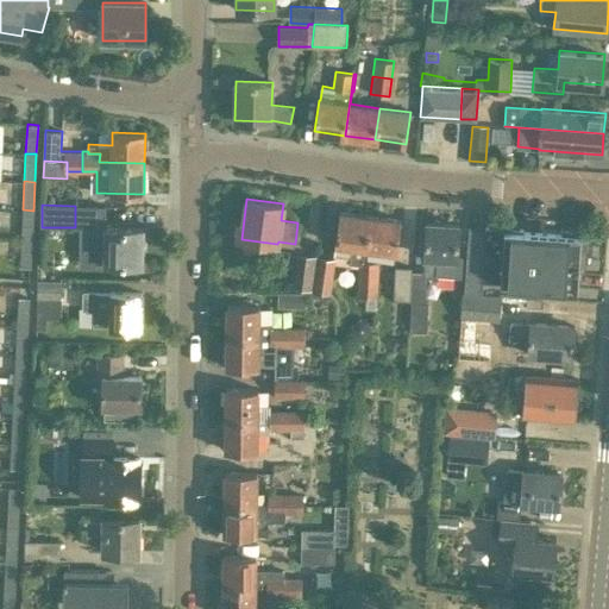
[(101,206),(75,206),(75,227),(88,227),(88,263),(143,264),(143,227),(101,226),(101,206)]
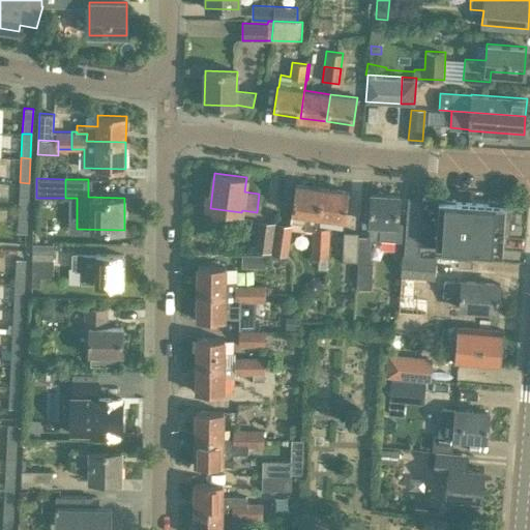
[(19,207),(28,208),(29,183),(20,182),(19,207)]
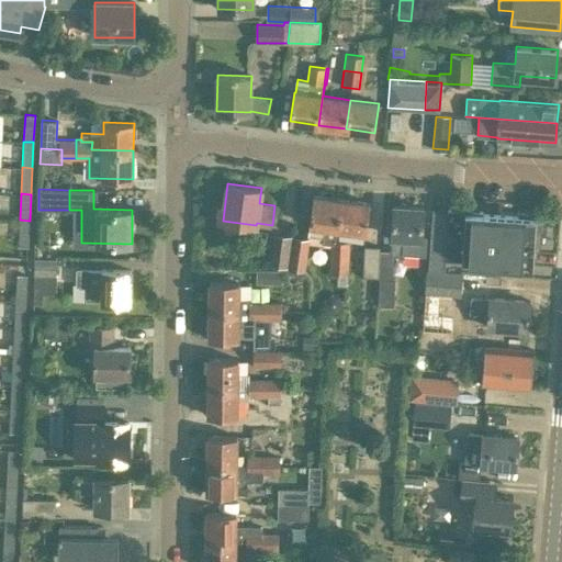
[(338,228),(343,198),(314,194),(310,224),(308,235),(324,237),(324,244),(333,244),(333,240),(337,240),(338,228)]
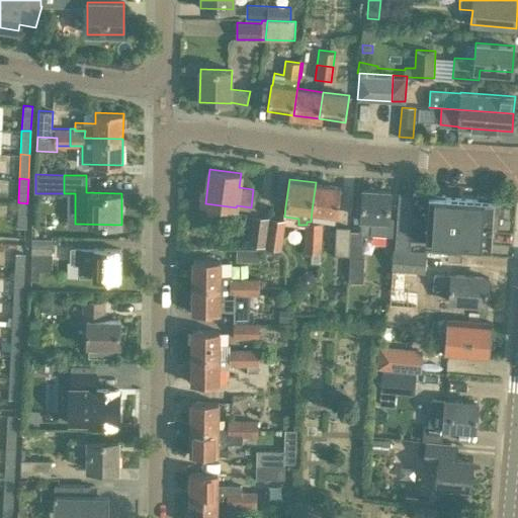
[(316,182),(312,210),(338,214),(342,186),(316,182)]
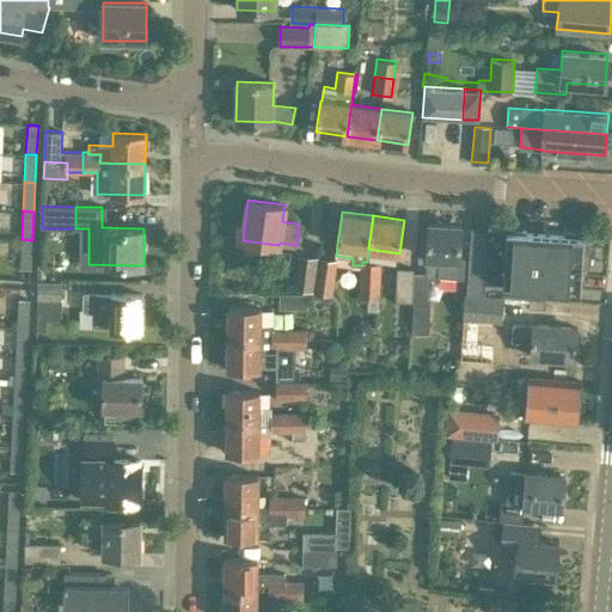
[(416,274),(414,301),(412,332),(430,334),(432,301),(430,301),(428,277),(440,279),(440,276),(465,277),(466,259),(459,259),(461,225),(429,224),(428,255),(426,255),(424,274),(416,274)]
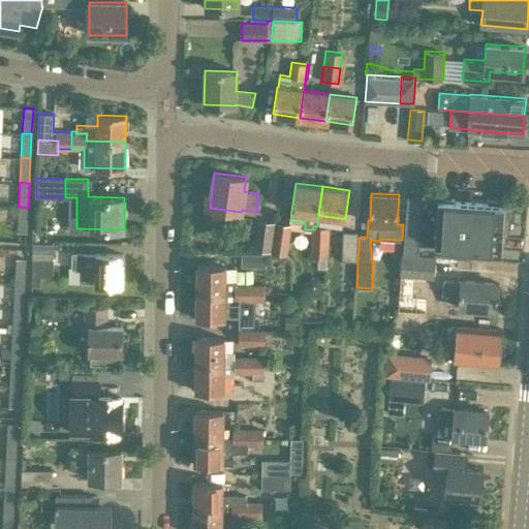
[(455,198),(422,195),(417,251),(433,252),(433,245),(502,250),(505,205),(455,200),(455,198)]
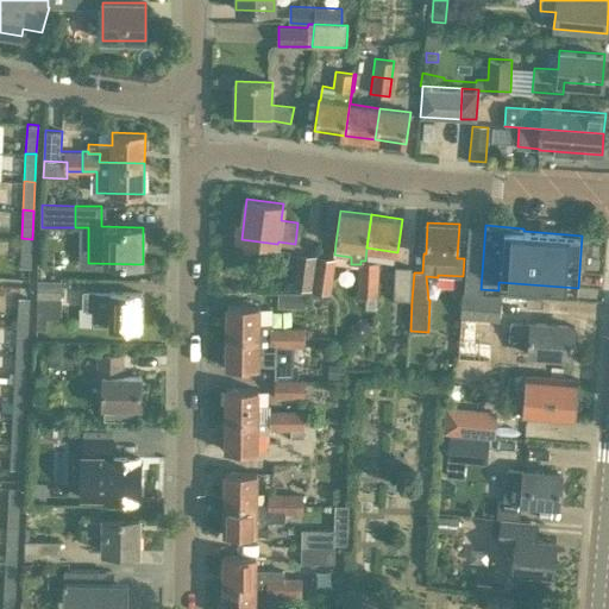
[(32,239),(22,238),(20,268),(31,268),(32,239)]
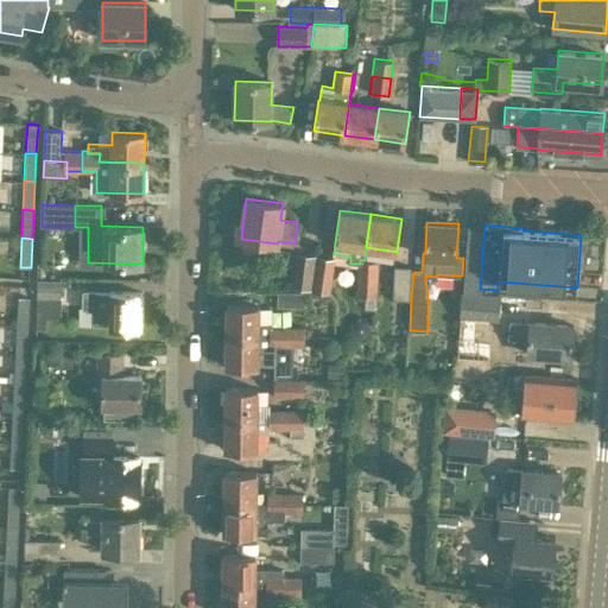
[(296,252),(291,285),(311,289),(316,254),(296,252)]
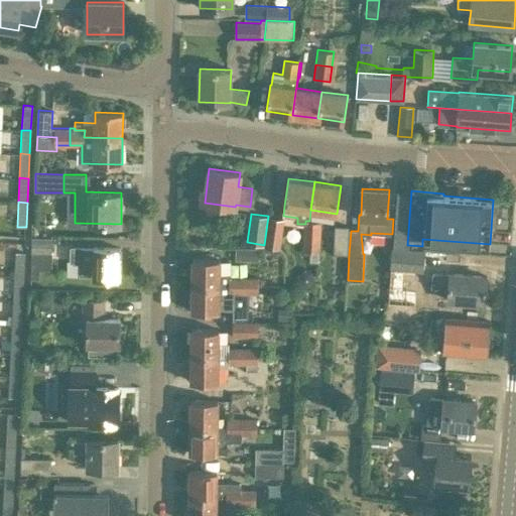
[(268,216),(264,245),(281,247),(285,218),(268,216)]
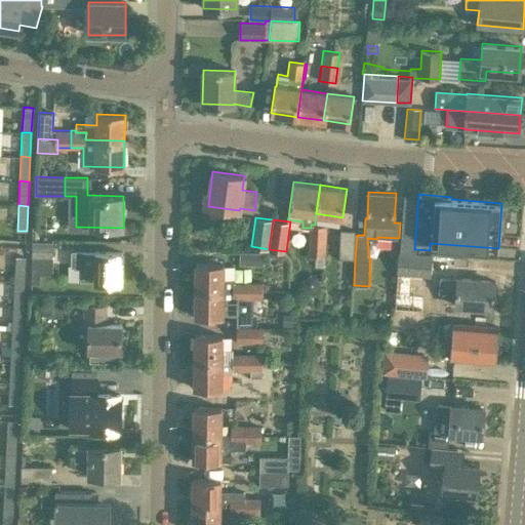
[(315,225),(311,225),(311,228),(311,240),(325,240),(326,226),(315,225)]
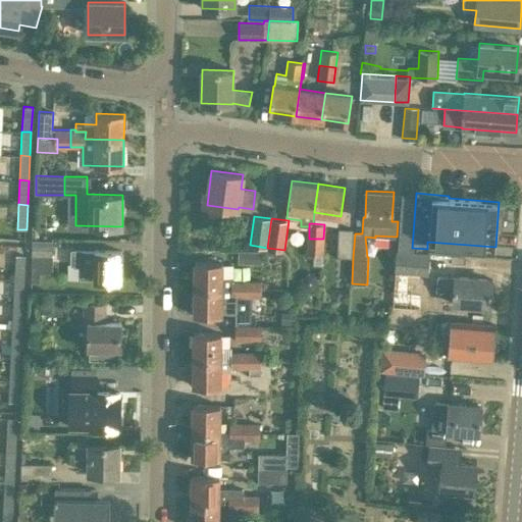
[(355,233),(353,233),(354,228),(340,227),(337,256),(353,257),(355,233)]
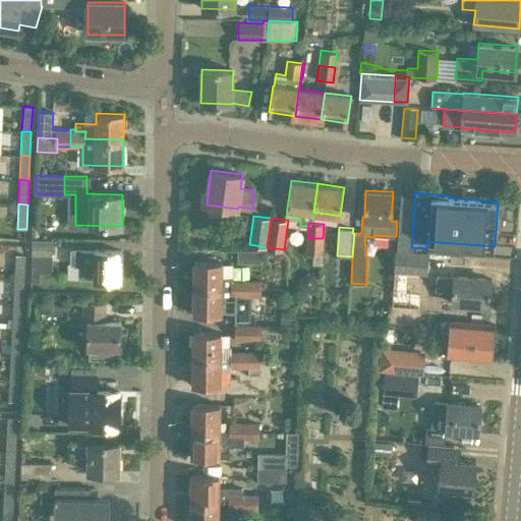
[(323,238),(308,238),(306,257),(314,257),(313,265),(322,265),(323,238)]
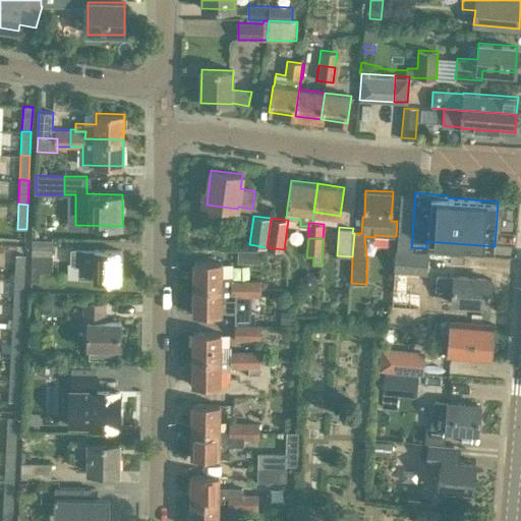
[(52,255),(52,239),(32,239),(31,282),(41,282),(41,273),(53,273),(54,255),(52,255)]
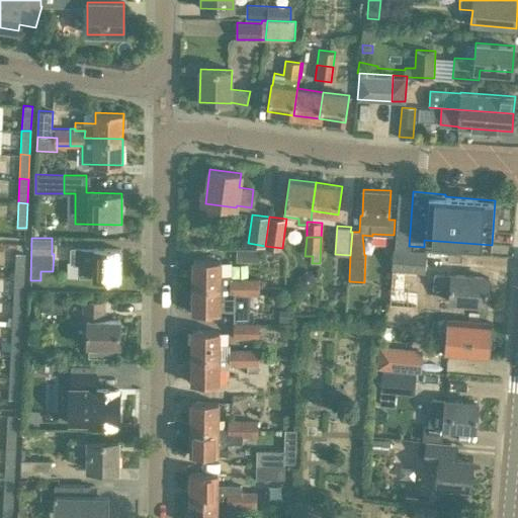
[(71,261),(84,261),(84,277),(120,277),(120,249),(94,248),(94,249),(71,249),(71,261)]
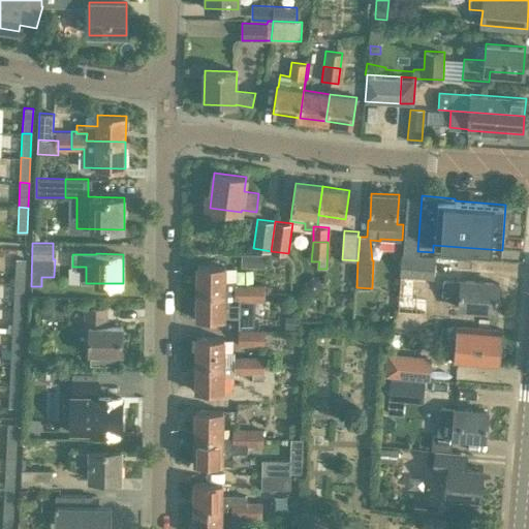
[(242,267),(266,267),(267,253),(242,253),(242,267)]
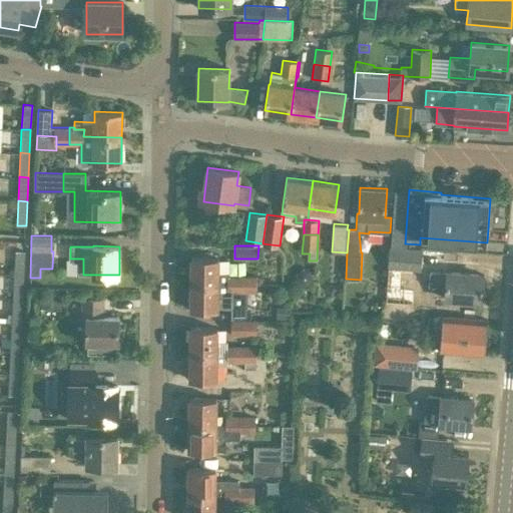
[(388,267),(421,270),(423,249),(390,247),(388,267)]
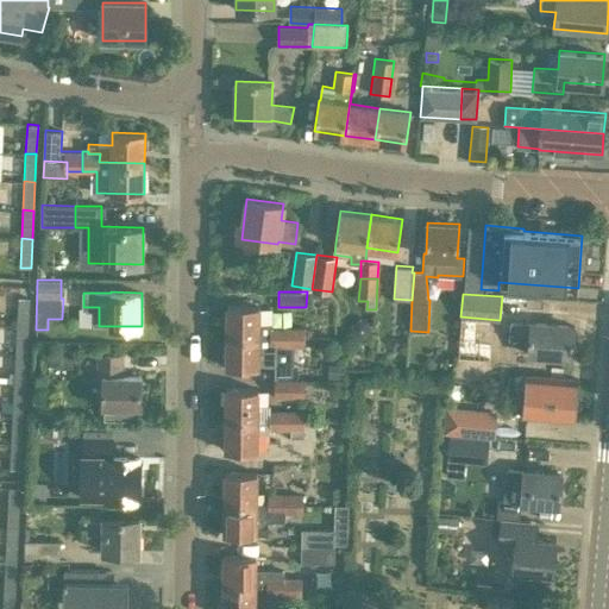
[(18,325),(27,325),(29,299),(19,299),(18,325)]
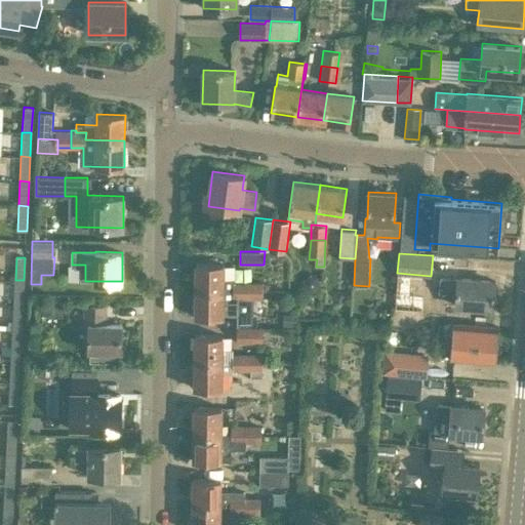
[(234,283),(235,283),(235,266),(225,266),(225,264),(196,263),(196,289),(224,290),(233,290),(234,283)]
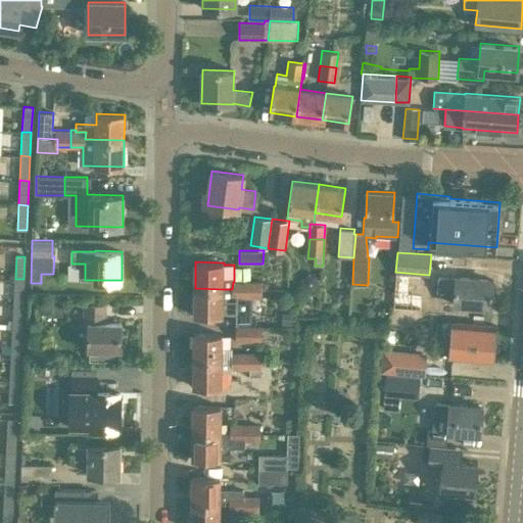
[(406,275),(395,274),(395,284),(399,284),(406,280),(406,275)]
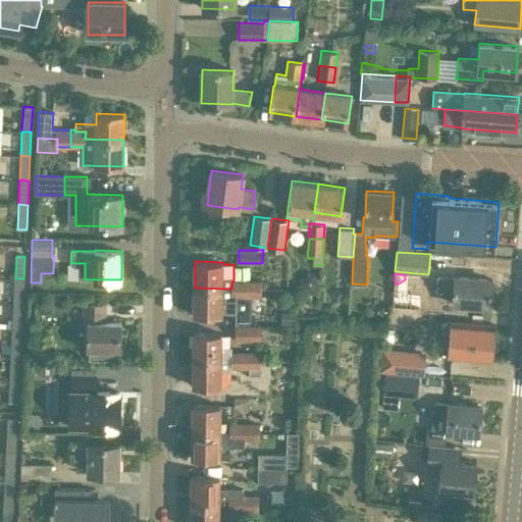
[(490,306),(492,278),(455,275),(455,276),(438,275),(437,289),(454,291),(453,303),(490,306)]
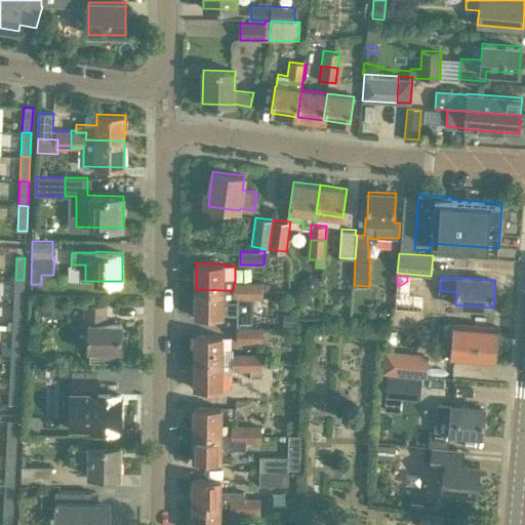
[(14,305),(23,305),(24,280),(15,280),(14,305)]
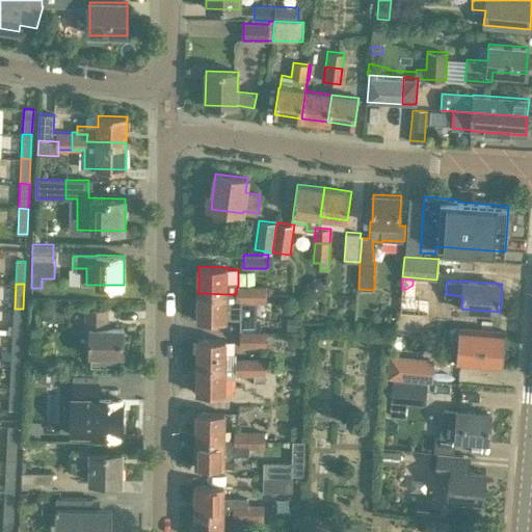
[(237,287),(236,294),(236,302),(251,302),(251,287),(238,287),(237,287)]
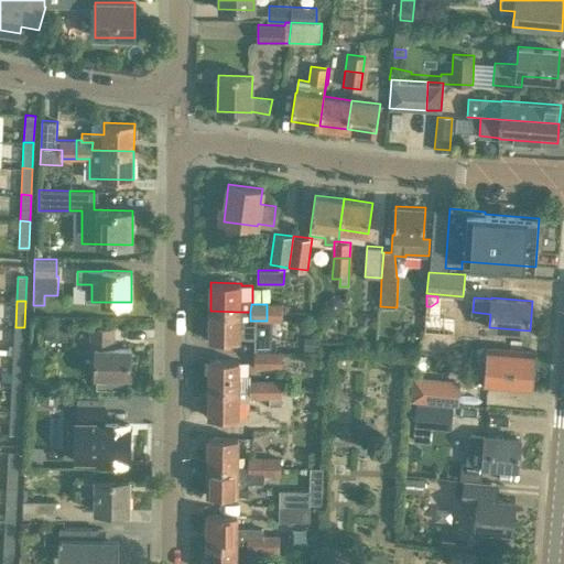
[(267,304),(267,321),(283,321),(283,304),(267,304)]
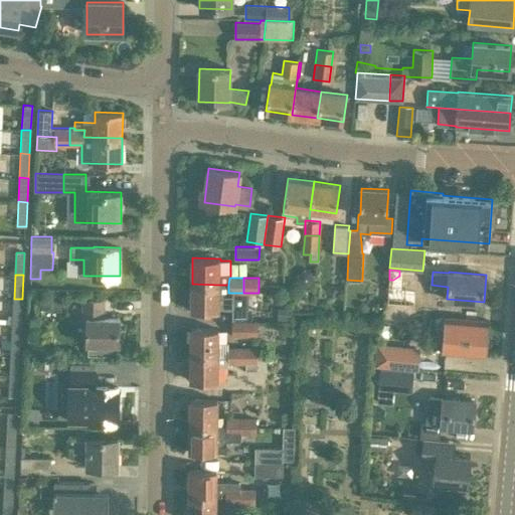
[(219,285),(192,284),(192,310),(219,311),(219,285)]
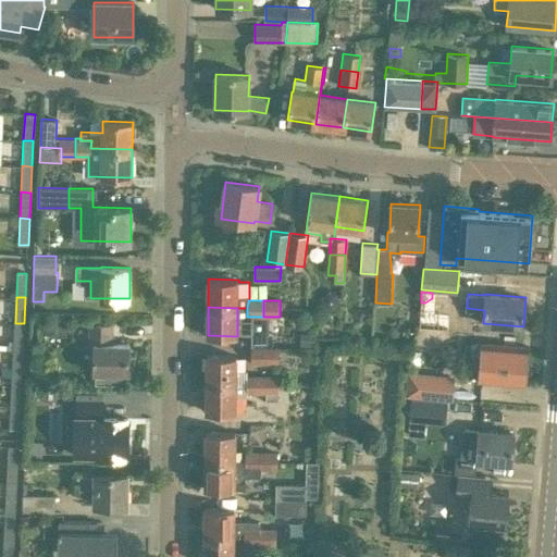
[(64,319),(47,319),(46,332),(63,332),(64,319)]
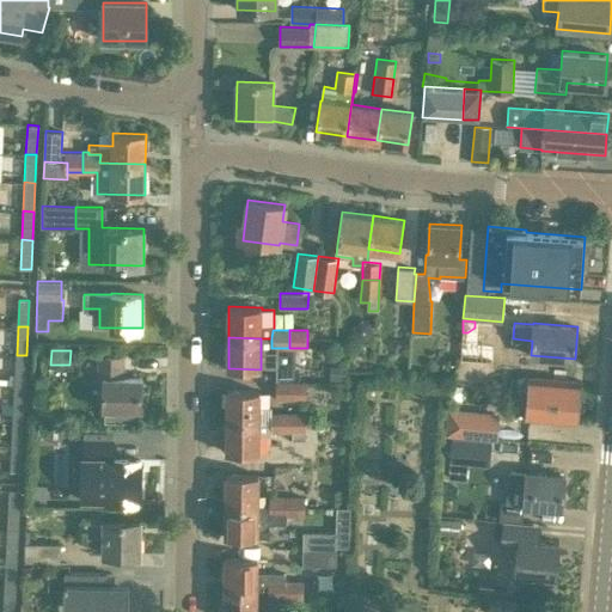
[(16,384),(25,384),(26,355),(17,355),(16,384)]
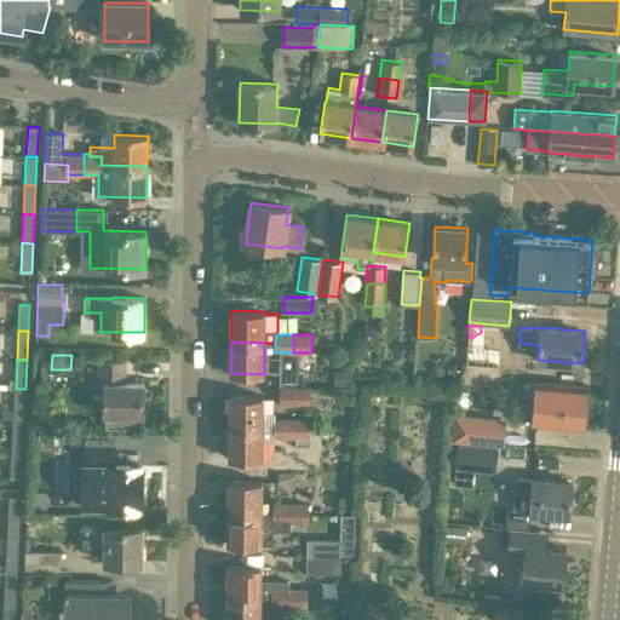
[(143,414),(143,382),(125,382),(125,361),(101,360),(99,383),(105,383),(104,413),(125,413),(124,418),(138,418),(138,414),(143,414)]
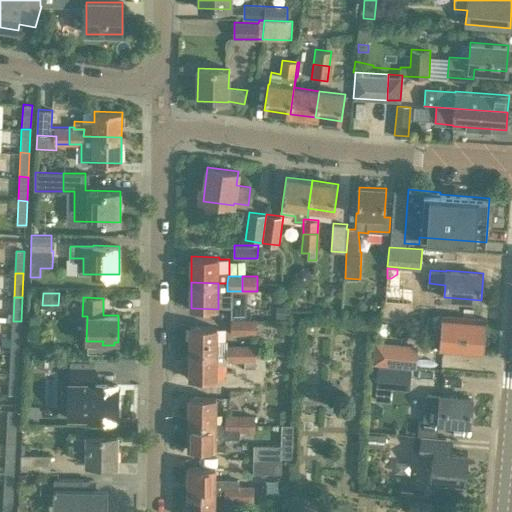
[(290,308),(277,308),(276,318),(289,318),(290,308)]
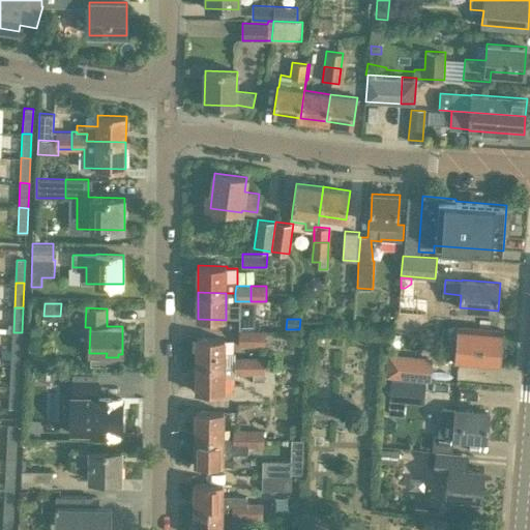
[(499,364),(502,328),(458,325),(458,326),(441,325),(439,358),(455,360),(455,361),(499,364)]
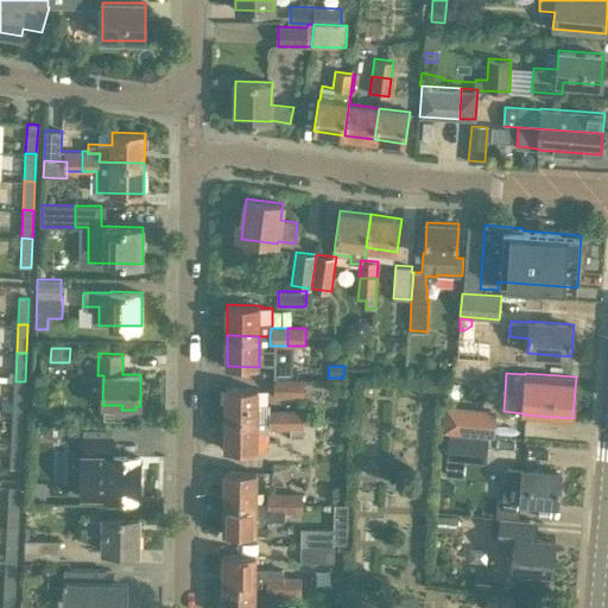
[(274,396),(305,397),(305,379),(276,378),(274,396)]
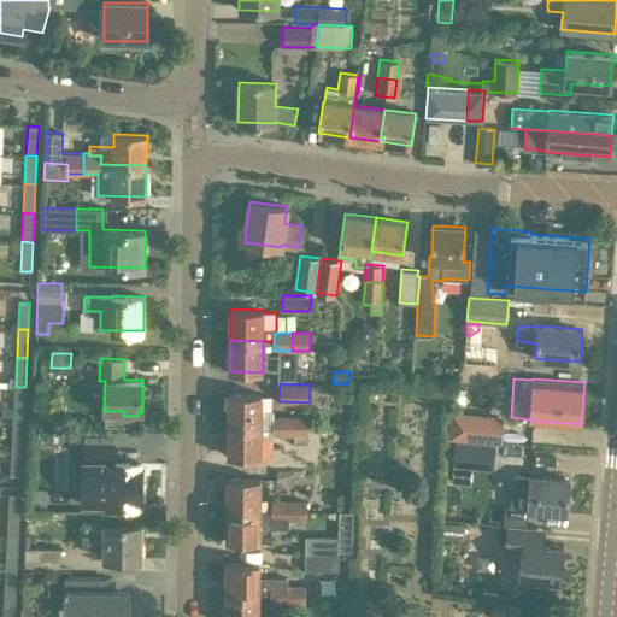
[(13,416),(23,416),(25,387),(16,387),(13,416)]
